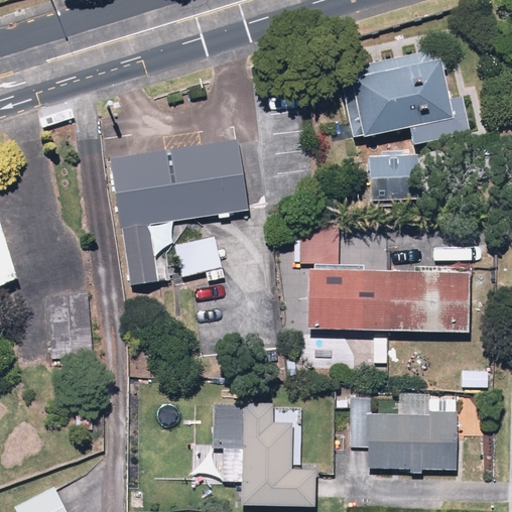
[(442,49),(343,69),(356,140),(419,128),(422,145),(471,136),(464,97),(452,99),(442,49)]
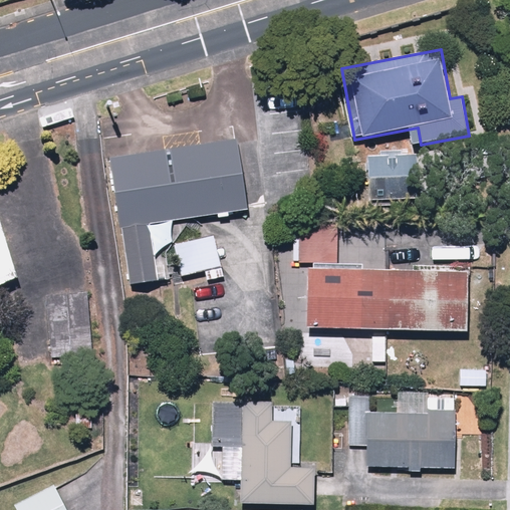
[(233,136),(109,155),(129,283),(155,279),(146,223),(198,215),(244,208),(233,136)]
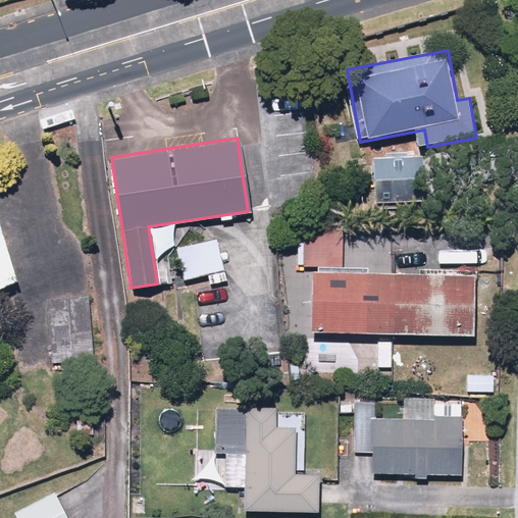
[(421,158),(370,156),(369,205),(389,206),(389,200),(421,201),(421,158)]
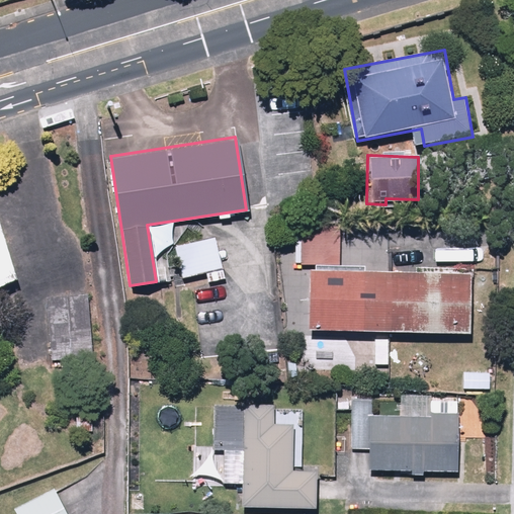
[(344,219),(297,219),(294,261),(302,261),(297,330),(468,335),(472,268),(412,264),(412,270),(395,269),(397,228),(367,226),(364,266),(341,264),(344,219)]
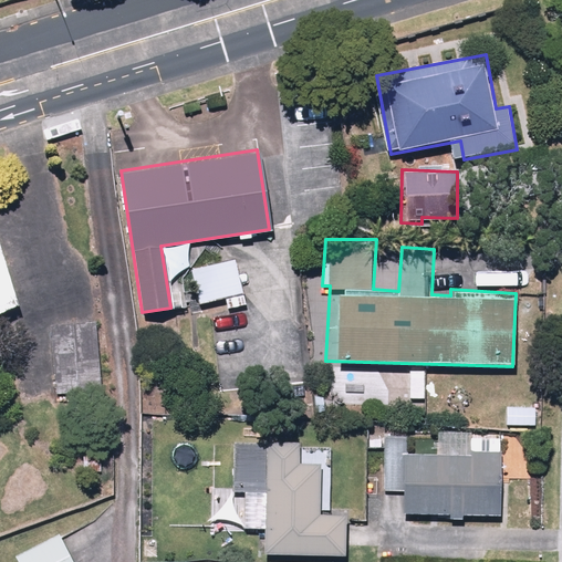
[(0,251),(0,315),(23,306),(0,251)]
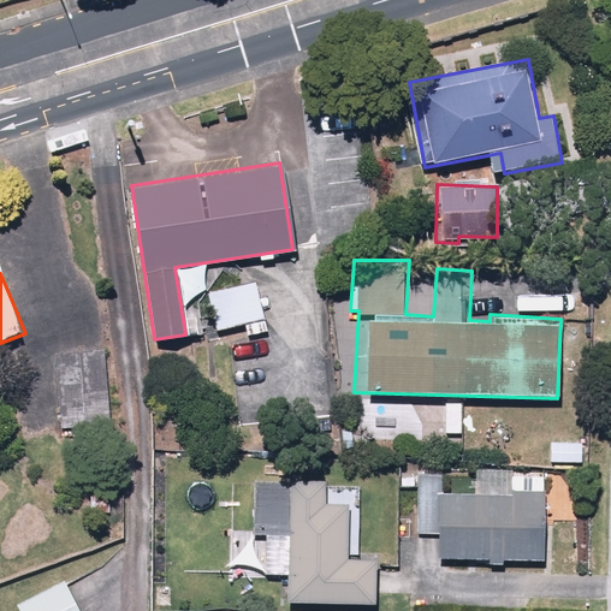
[(111,349),(55,350),(58,427),(113,426),(111,349)]
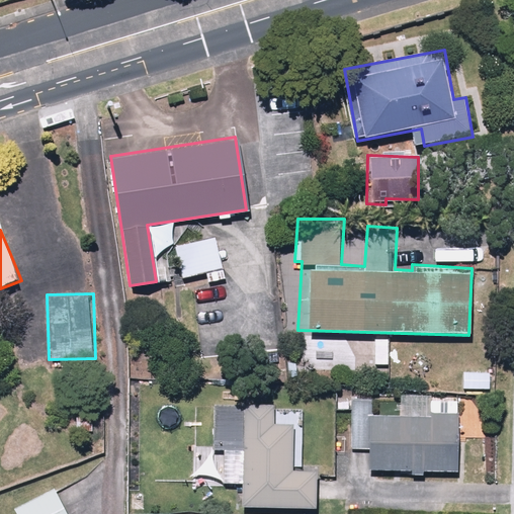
[(376,396),(354,394),(351,448),(365,449),(364,468),(456,474),(460,398),(402,395),(401,415),(375,414),(376,396)]
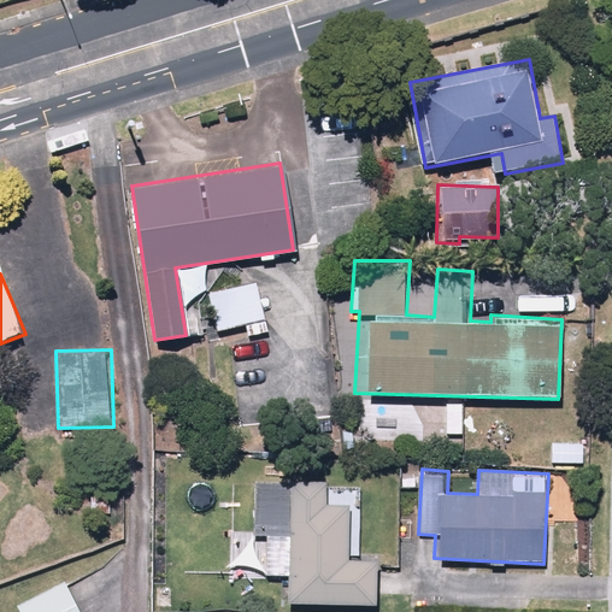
[(327,483),(257,480),(254,535),(268,535),(268,574),(289,575),(289,600),(374,602),(375,562),(347,562),(348,507),(325,506),(327,483)]
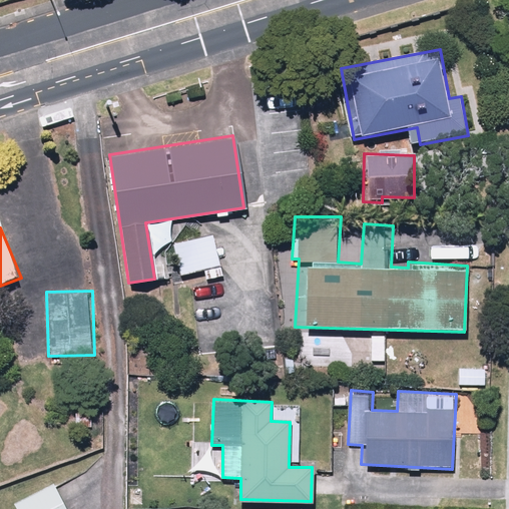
[(67,508),(53,482),(15,502),(19,508),(67,508)]
